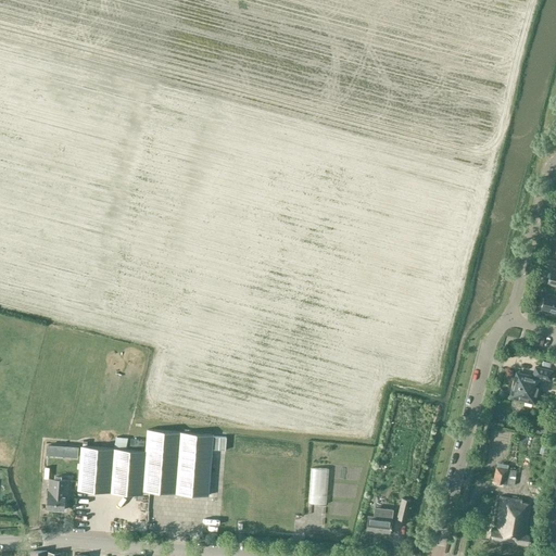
[(555,312),(555,295),(545,293),(541,308),(555,312)]
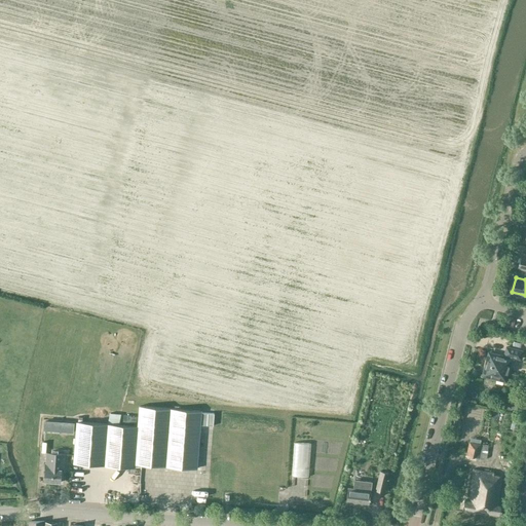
[(522,351),(506,347),(503,357),(489,353),(483,375),(505,380),(512,357),(520,359),(522,351)]
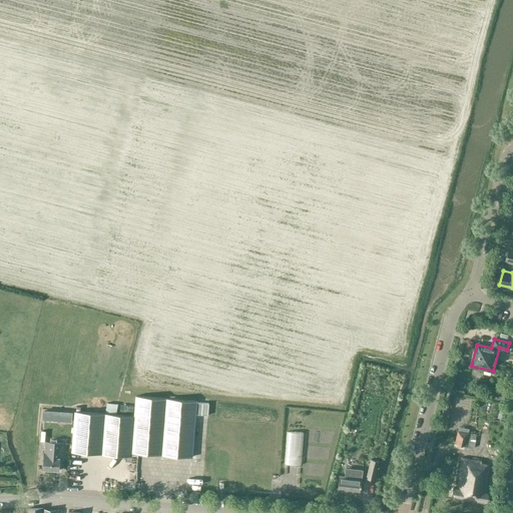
[(508,395),(502,386),(494,391),(500,400),(508,395)]
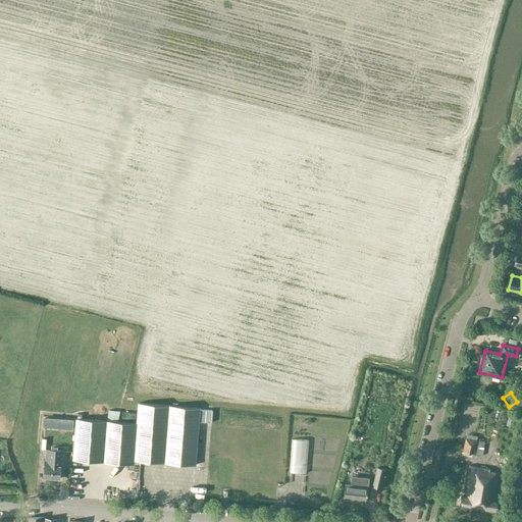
[(109,410),(106,420),(74,418),(71,459),(131,463),(131,459),(196,464),(200,407),(136,402),(134,422),(118,421),(120,411),(109,410)]
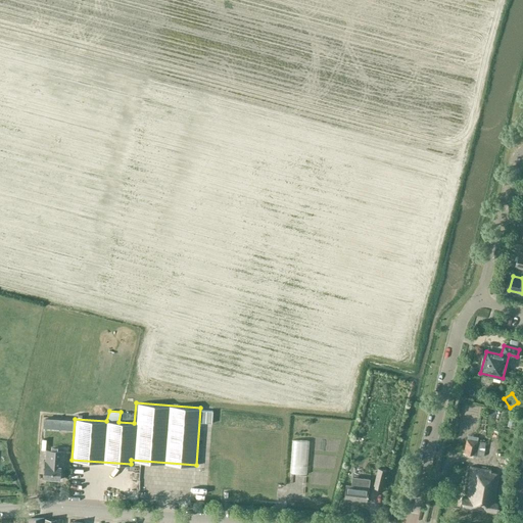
[(483,456),(486,441),(466,439),(464,453),(483,456)]
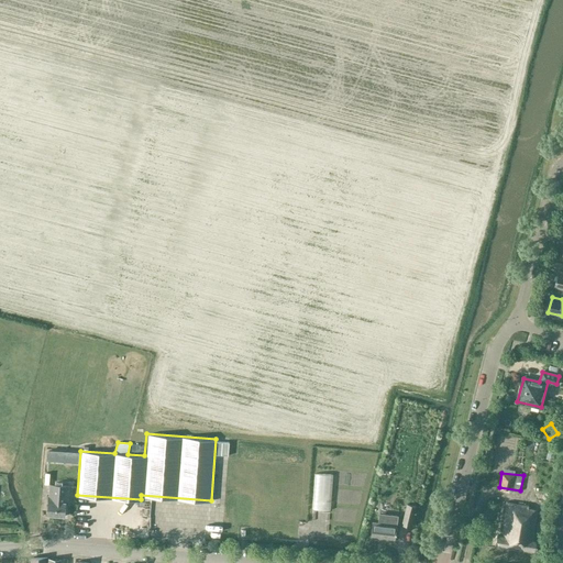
[(70,485),(50,484),(48,495),(47,495),(46,516),(65,517),(66,504),(68,504),(70,485)]
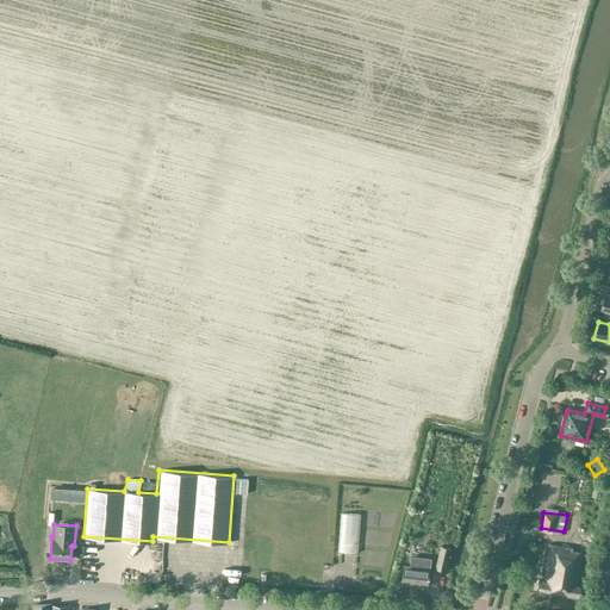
[(537,574),(535,587),(579,596),(582,582),(577,582),(582,553),(573,551),(573,548),(548,543),(542,576),(537,574)]
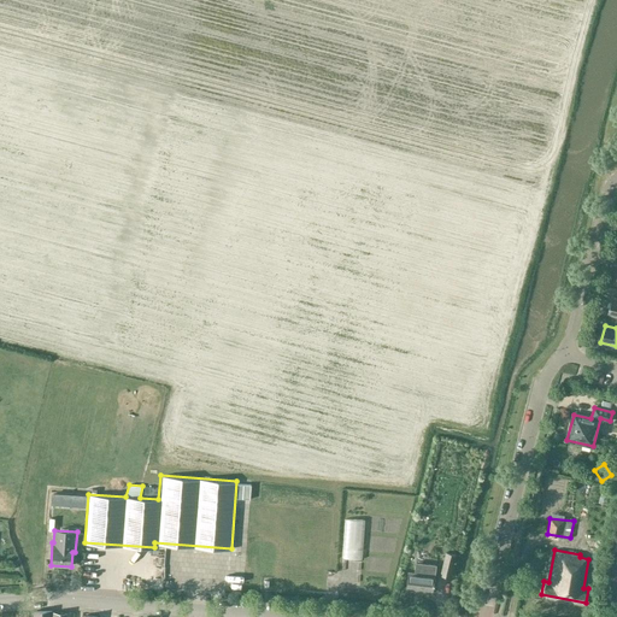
[(450,579),(457,556),(446,553),(440,576),(450,579)]
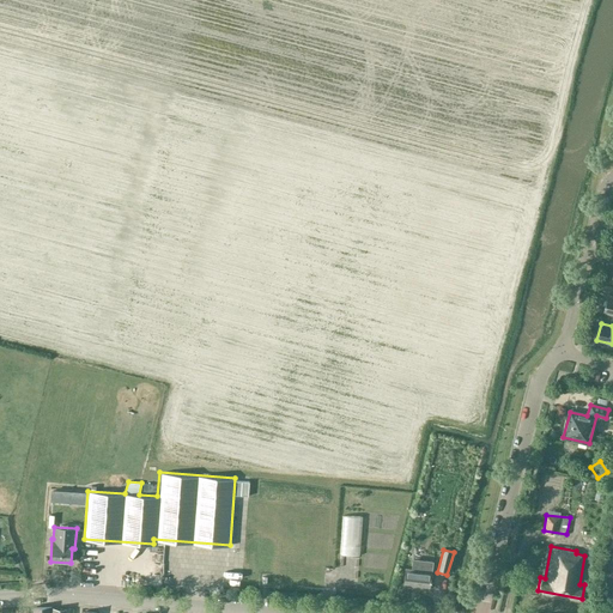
[(412,568),(405,566),(402,584),(430,588),(432,559),(413,558),(412,568)]
